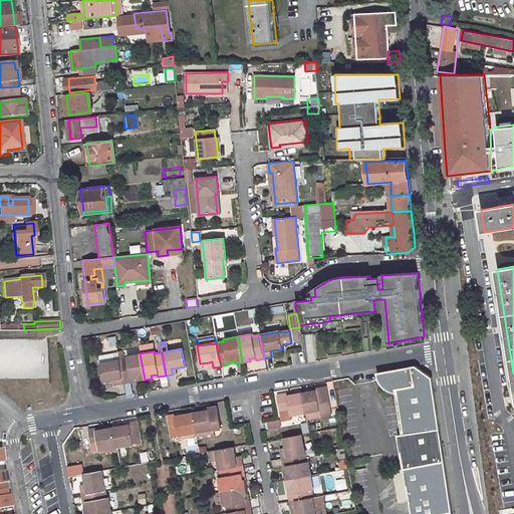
[(116,383),(123,382),(119,360),(114,360),(113,353),(98,355),(103,380),(112,379),(115,378),(116,383)]
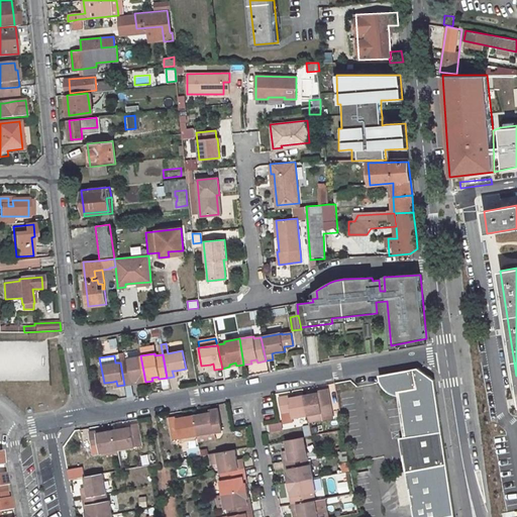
[(127,360),(120,363),(124,385),(131,384),(131,381),(137,380),(137,383),(145,382),(140,355),(127,357),(127,360)]
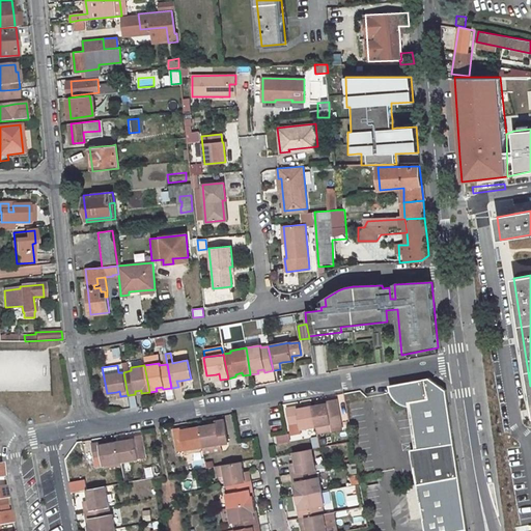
[(463,530),(453,483),(443,391),(425,381),(385,388),(386,392),(389,397),(392,400),(395,402),(399,406),(404,407),(411,450),(406,451),(420,530),(463,530)]
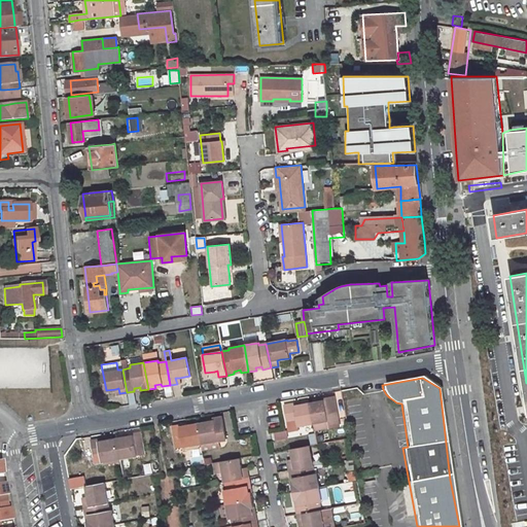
[(129,406),(135,403),(133,393),(126,394),(129,406)]
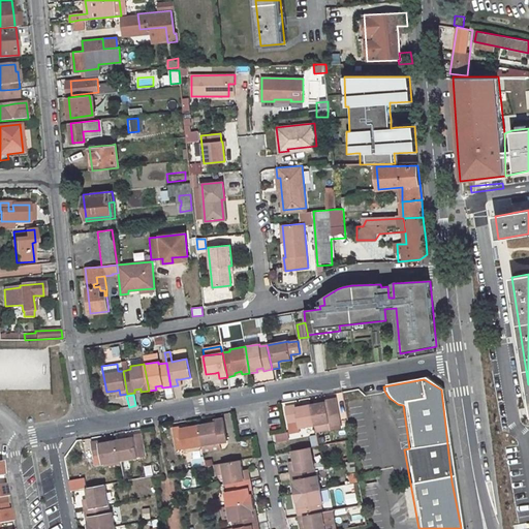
[(327,404),(311,406),(314,427),(330,425),(331,430),(341,428),(336,400),(325,402),(327,404)]
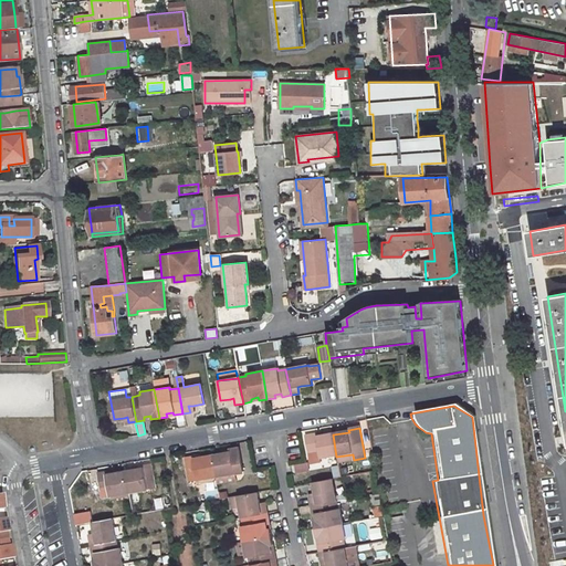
[(316,436),(305,438),(308,456),(318,454),(320,460),(336,457),(333,435),(317,438),(316,436)]
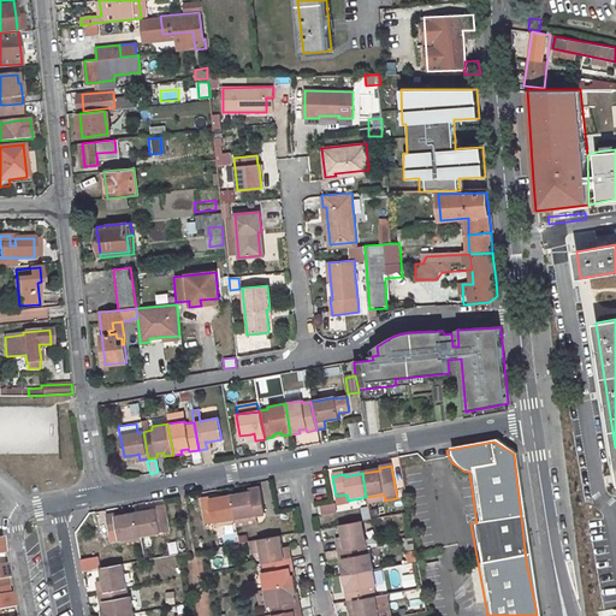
[(250,493),(231,498),(236,522),(255,519),(266,516),(261,490),(250,491),(250,493)]
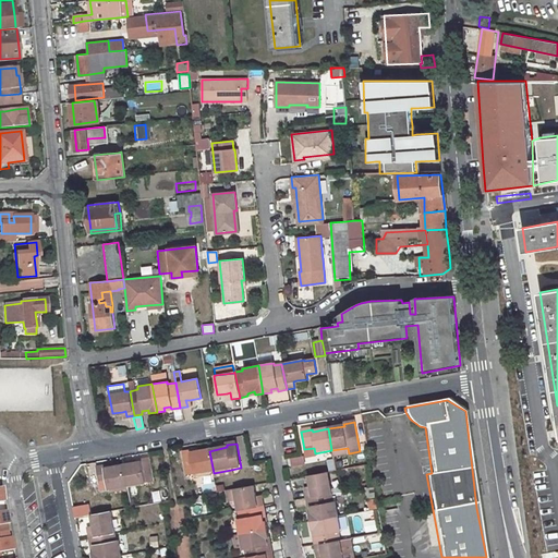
[(348,448),(331,450),(334,458),(349,456),(349,453),(348,448)]
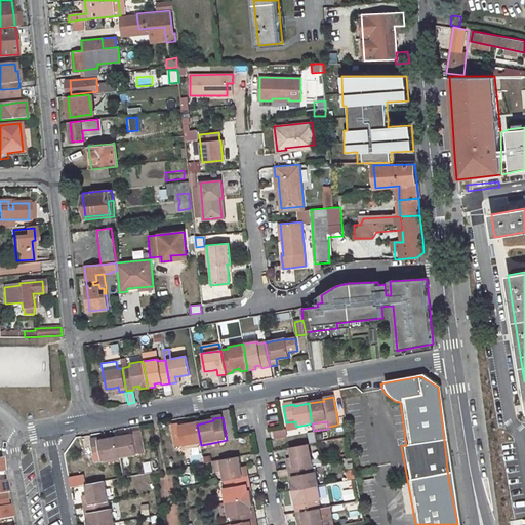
[(180,425),(171,427),(175,449),(201,445),(197,425),(180,428),(180,425)]
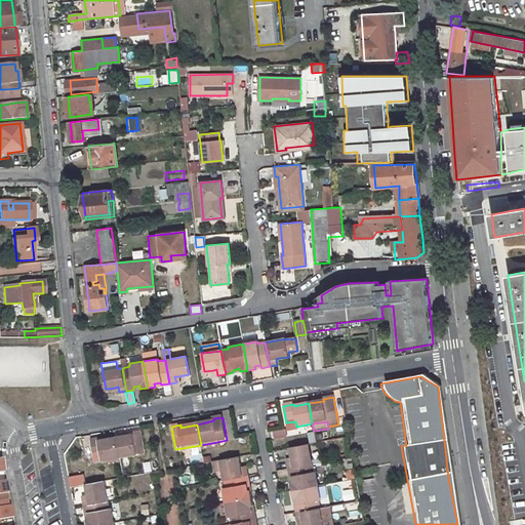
[(272,431),(273,439),(286,438),(285,430),(272,431)]
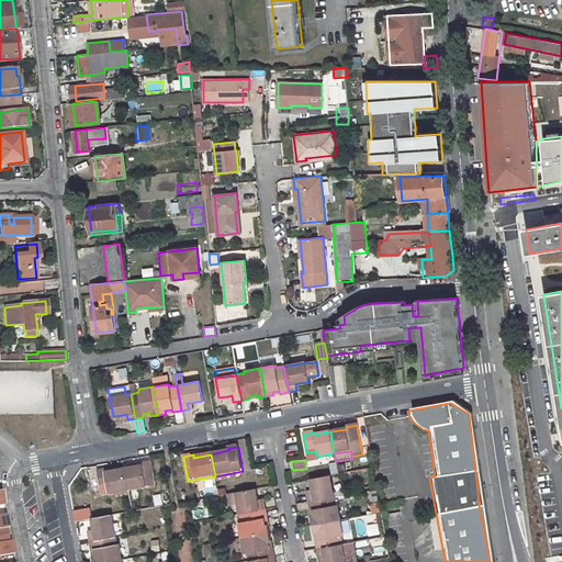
[(143,467),(124,470),(128,492),(147,489),(146,482),(154,480),(152,462),(142,464),(143,467)]
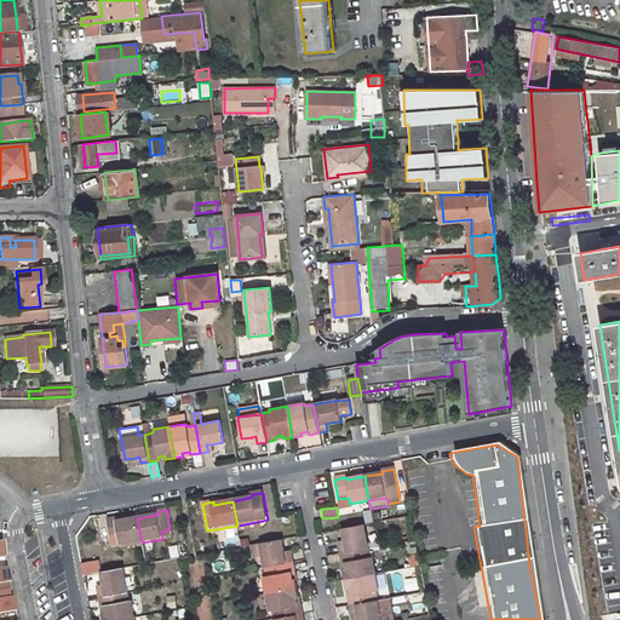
[(299,514),(292,515),(296,529),(302,528),(299,514)]
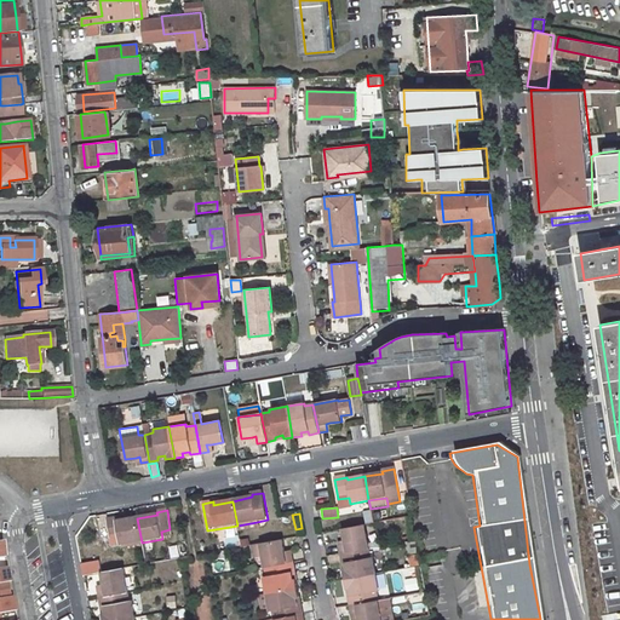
[(116,520),(107,521),(110,540),(119,539),(120,546),(121,546),(141,543),(142,543),(137,518),(116,523),(116,520)]
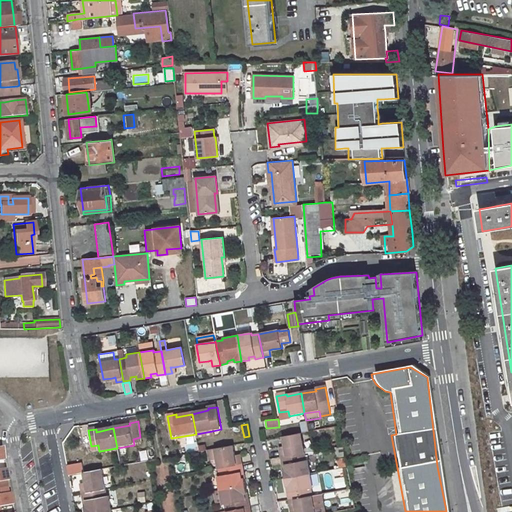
[(300,430),(282,433),(284,443),(284,445),(279,446),(280,454),(304,450),(300,430)]
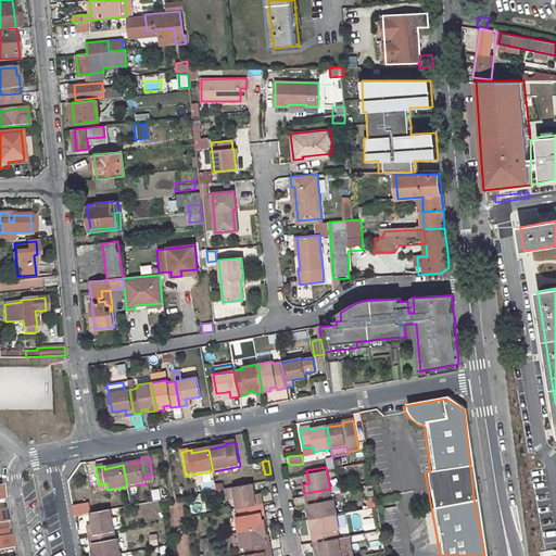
[(230,468),(213,471),(214,478),(231,475),(230,468)]
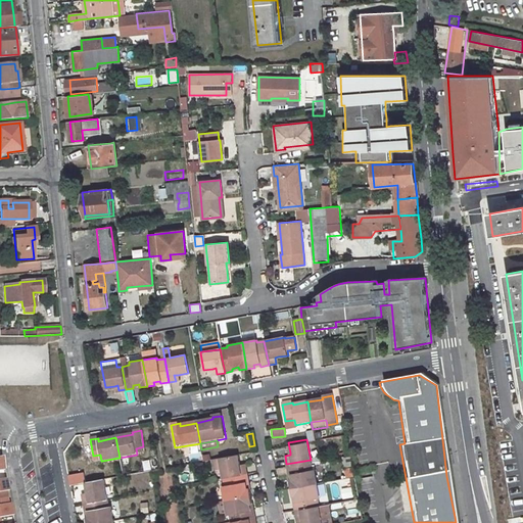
[(237,452),(218,455),(220,465),(222,475),(245,471),(244,463),(239,464),(238,462),(237,452)]
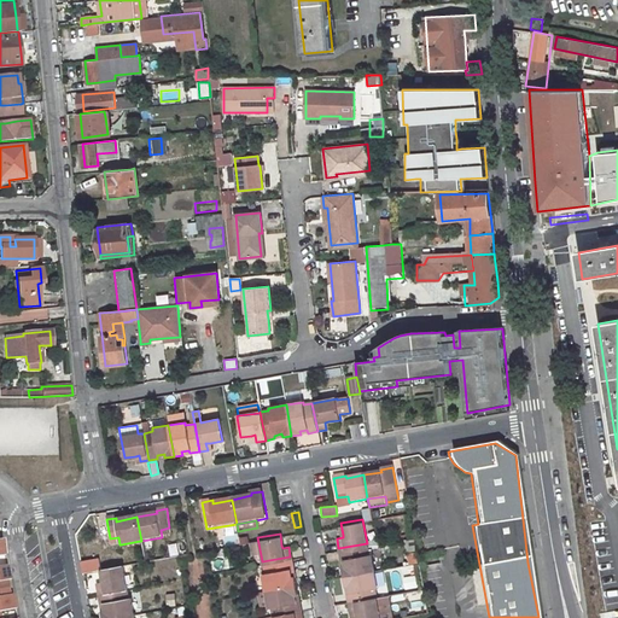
[(248,540),(250,551),(260,549),(257,537),(248,540)]
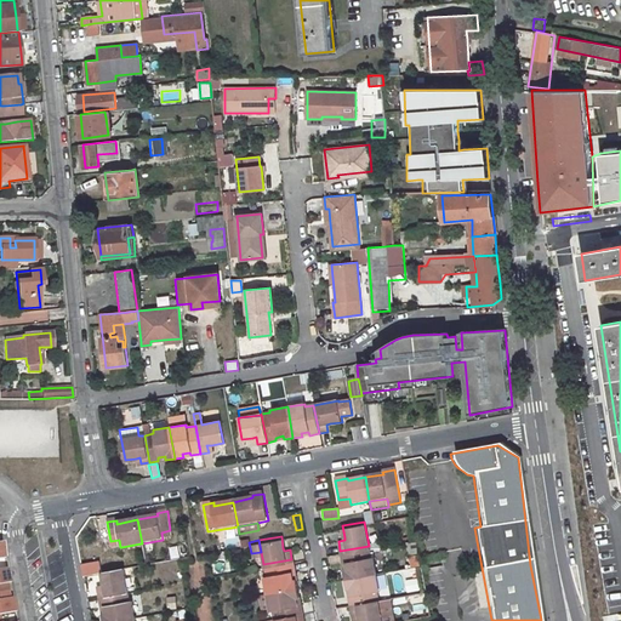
[(124,556),(142,553),(141,543),(121,547),(124,556)]
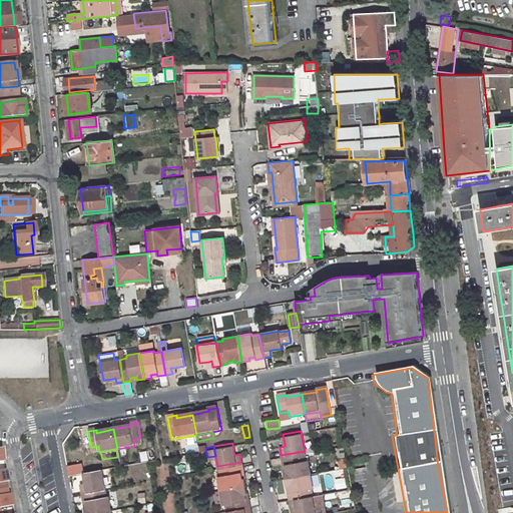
[(145,451),(138,453),(140,463),(148,461),(145,451)]
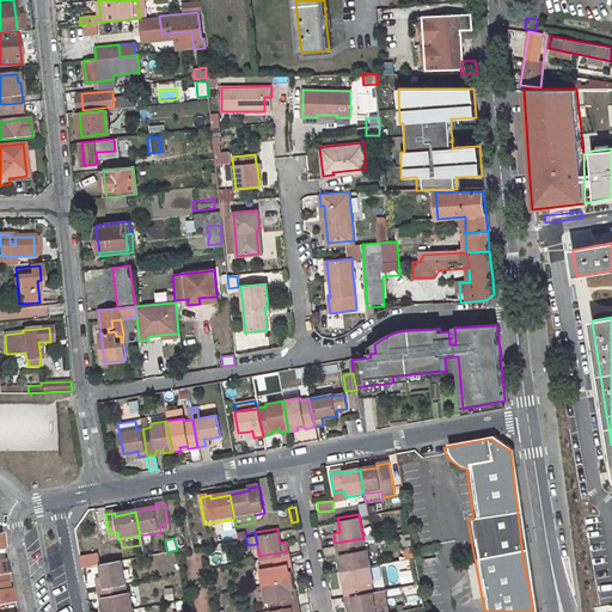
[(341,558),(338,558),(340,568),(369,562),(367,545),(365,545),(363,538),(335,543),(336,551),(340,550),(341,558)]
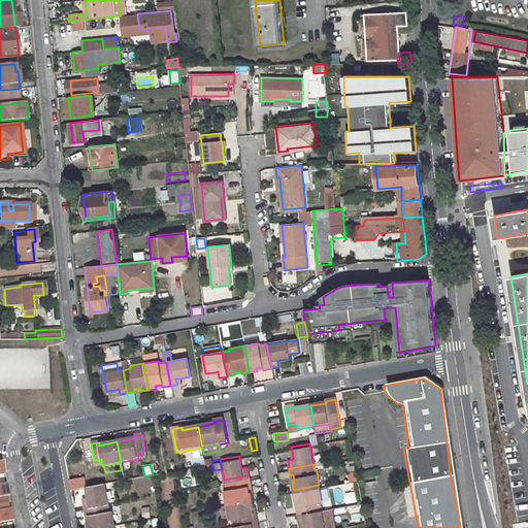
[(225,487),(223,488),(226,502),(252,497),(251,491),(248,491),(246,484),(250,483),(248,475),(224,480),(225,487)]
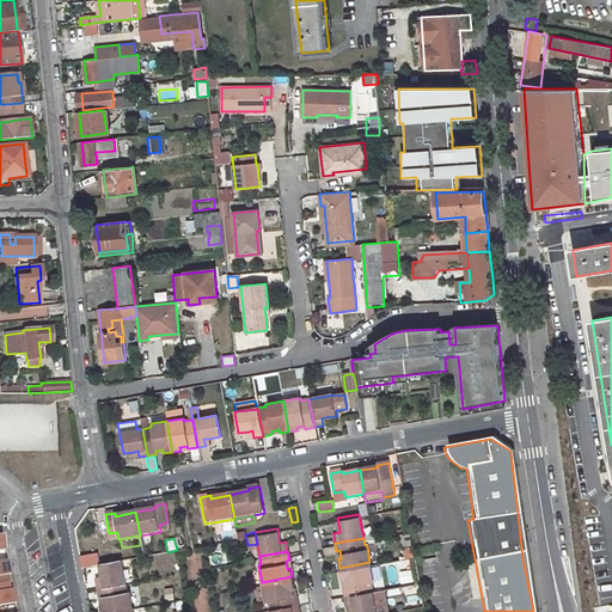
[(122,557),(99,561),(102,573),(102,576),(96,576),(97,587),(126,581),(122,557)]
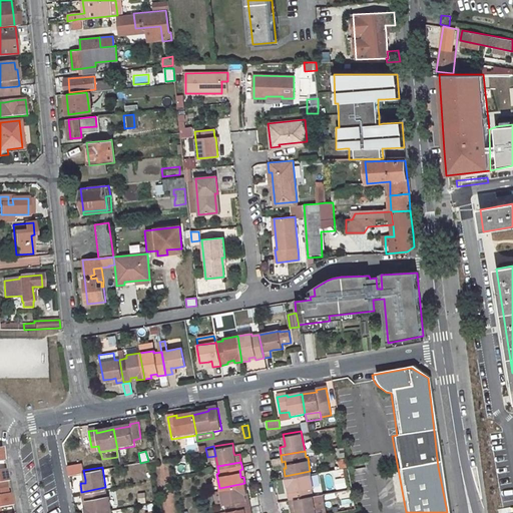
[(0,488),(8,487),(6,477),(8,477),(7,468),(0,469),(0,488)]
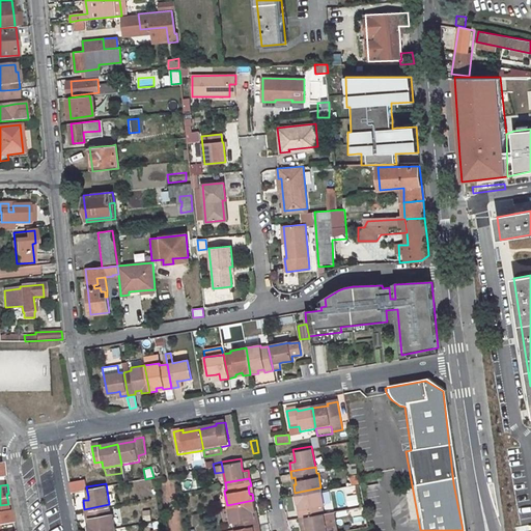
[(323,510),(322,502),(324,502),(320,487),(295,493),(296,500),(299,500),(300,506),(298,507),(299,514),(323,510)]
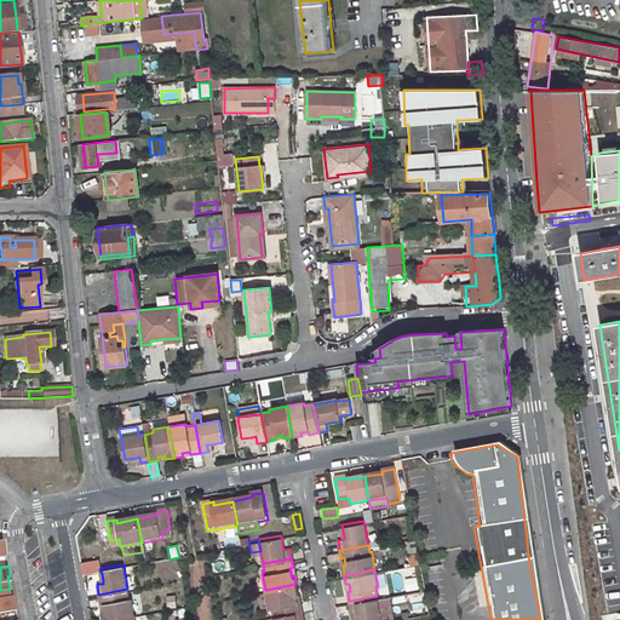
[(268,603),(268,606),(270,606),(271,615),(300,609),(298,600),(296,601),(294,593),(297,592),(296,584),(265,590),(268,603)]
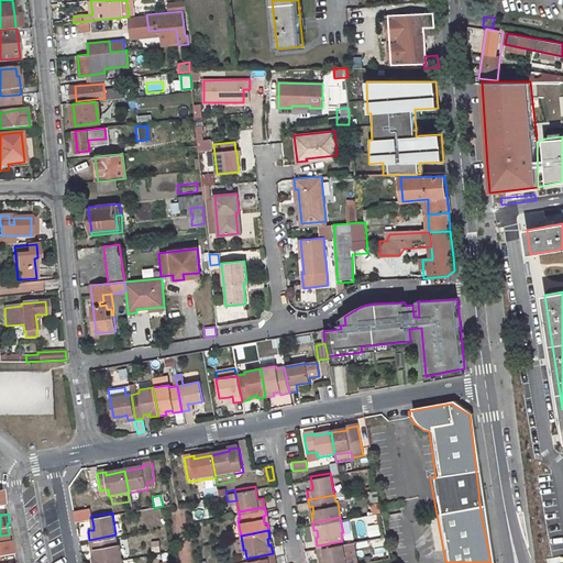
[(9,534),(0,536),(0,554),(1,555),(14,552),(13,544),(11,545),(9,534)]
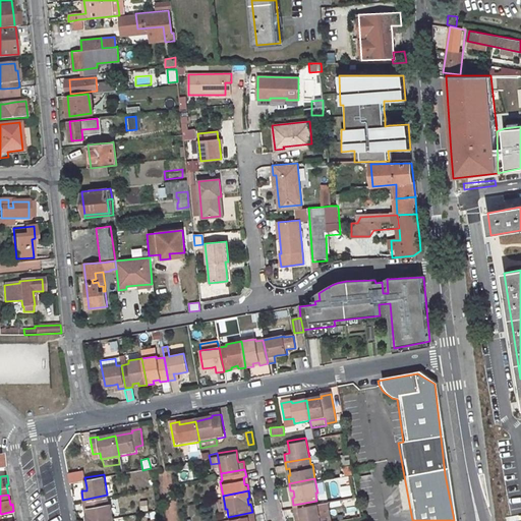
[(88,513),(85,513),(87,520),(113,515),(111,502),(108,502),(107,495),(82,500),(84,506),(87,506),(88,513)]
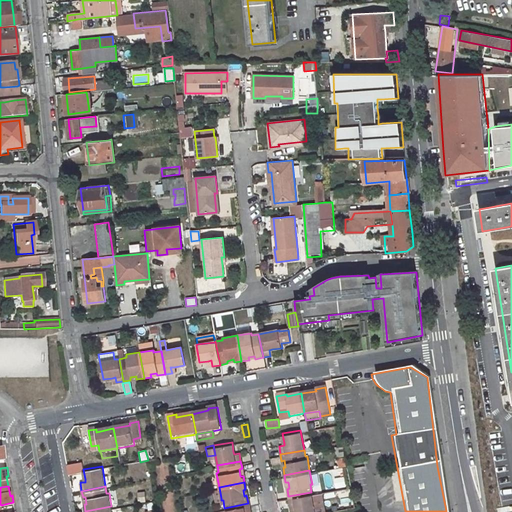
[(219,487),(212,488),(214,499),(221,498),(219,487)]
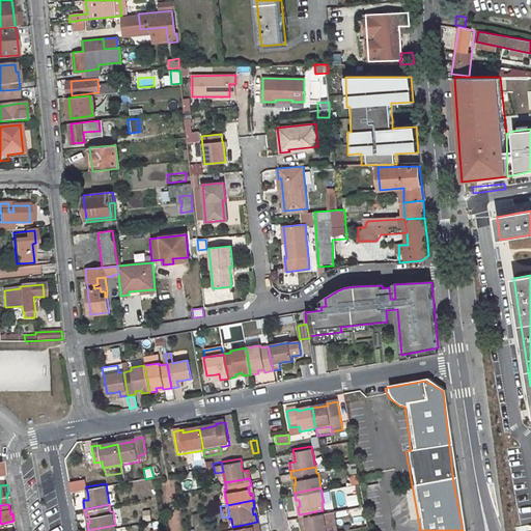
[(326,530),(323,510),(299,514),(300,522),(305,521),(306,524),(306,530),(326,530)]
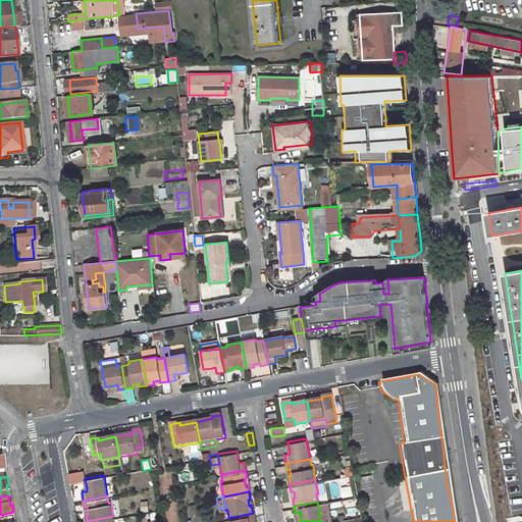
[(140,503),(140,512),(148,512),(147,503),(140,503)]
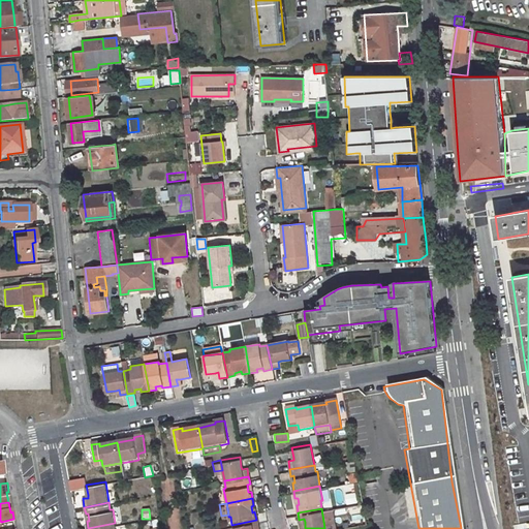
[(170,525),(180,528),(183,517),(175,514),(170,525)]
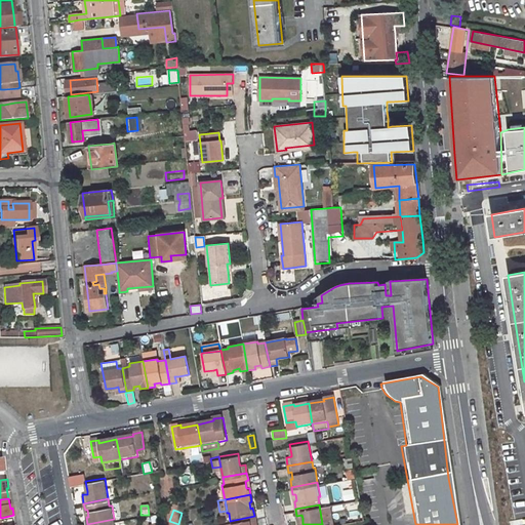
[(254,516),(230,521),(231,524),(250,524),(255,524),(254,516)]
